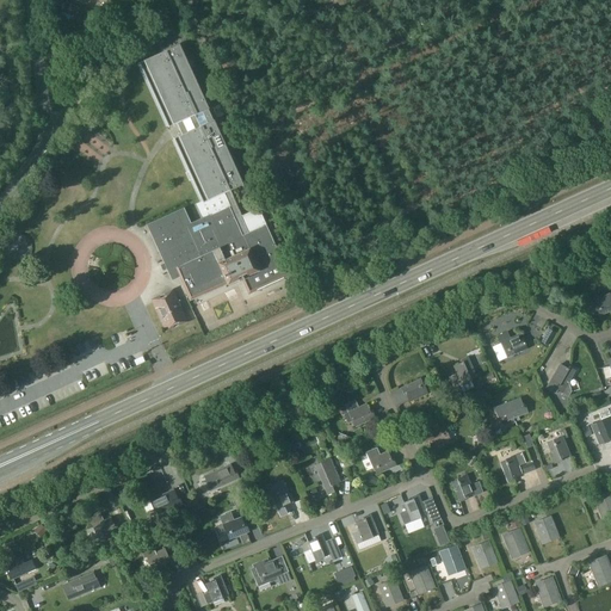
[(85,22),(88,12),(66,2),(61,12),(85,22)]
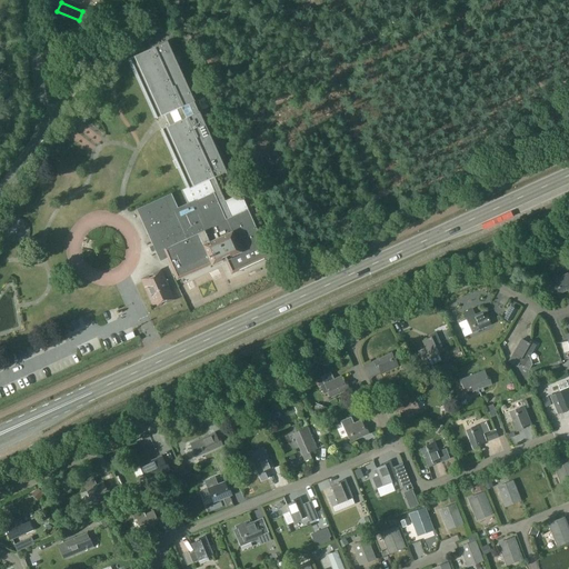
[(168,41),(130,58),(189,189),(183,192),(189,203),(177,209),(170,196),(138,210),(153,245),(149,247),(151,253),(157,251),(158,255),(159,255),(161,259),(168,256),(177,276),(186,271),(188,276),(226,259),(232,273),(239,270),(239,271),(265,260),(263,259),(271,256),(269,251),(270,251),(268,245),(267,246),(259,230),(257,231),(248,211),(240,195),(225,201),(215,178),(227,172),(168,41)]
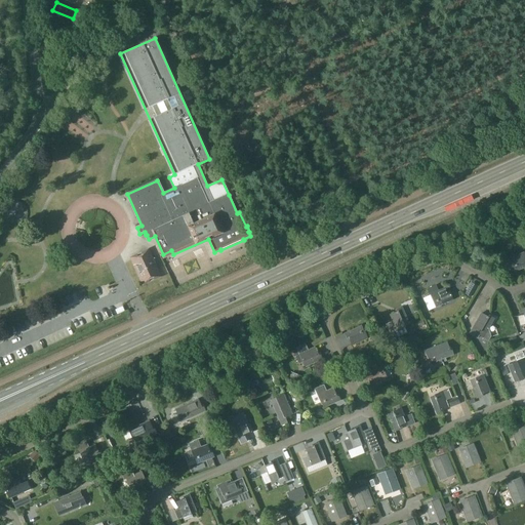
[(161,277),(149,249),(129,257),(142,285),(161,277)]
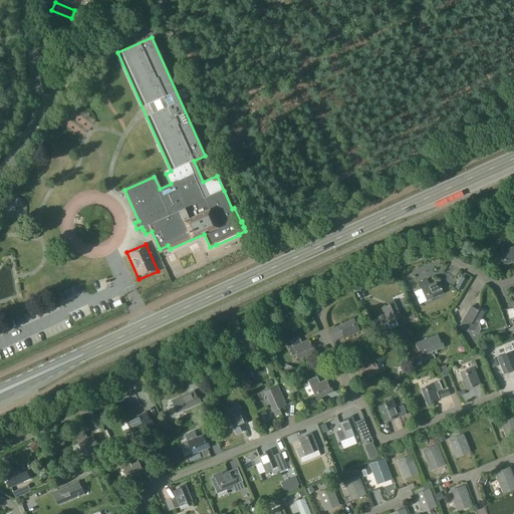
[(174,263),(187,259),(185,253),(192,251),(191,246),(171,253),(172,257),(165,259),(168,268),(175,266),(174,263)]
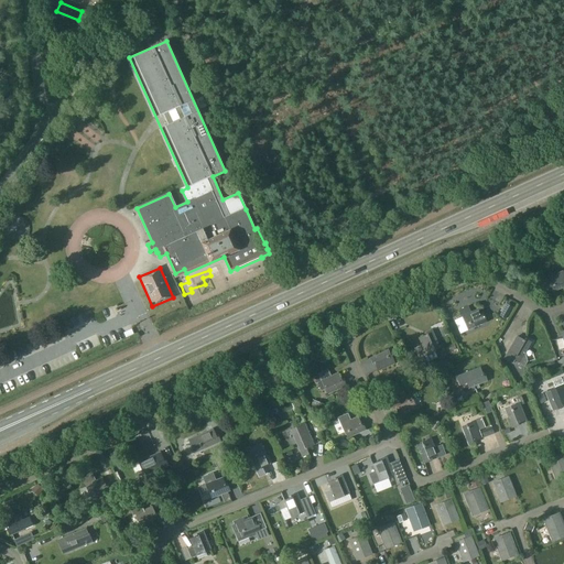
[(545,279),(550,288),(551,286),(553,292),(563,288),(563,273),(563,271),(545,279)]
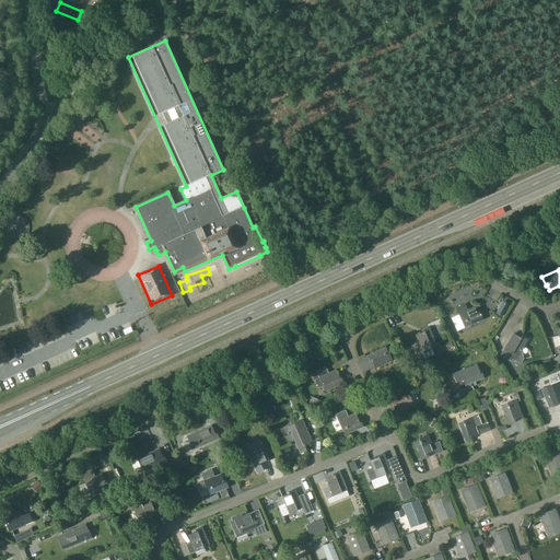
[(203,276),(207,283),(216,280),(212,272),(203,276)]
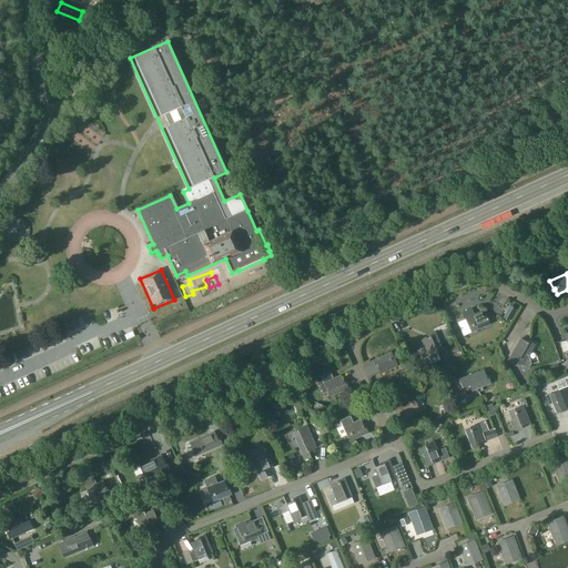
[(482,311),(474,314),(470,308),(462,313),(468,327),(469,327),(472,333),(490,324),(487,317),(485,318),(482,311)]
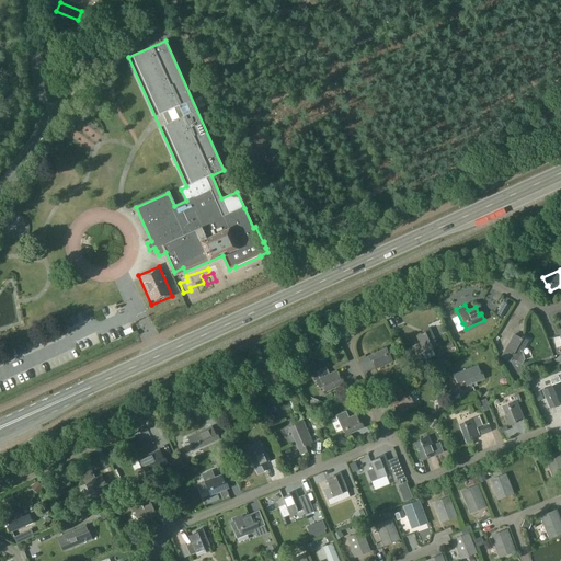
[(432,348),(437,346),(430,329),(423,331),(424,333),(416,336),(419,343),(412,346),(416,357),(433,351),(432,348)]
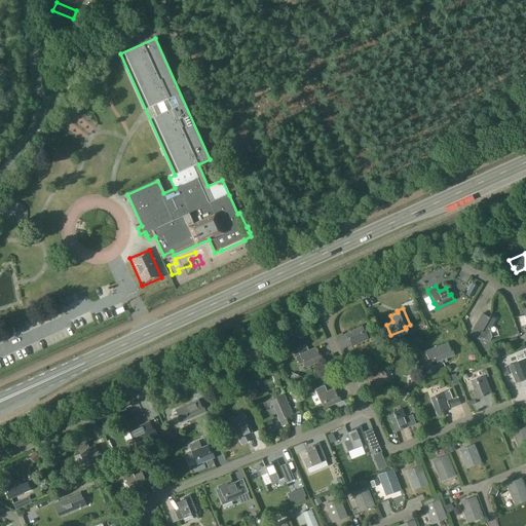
[(481,313),(470,335),(478,339),(480,336),(489,341),(491,337),(489,330),(495,320),(489,316),(488,317),(481,313)]
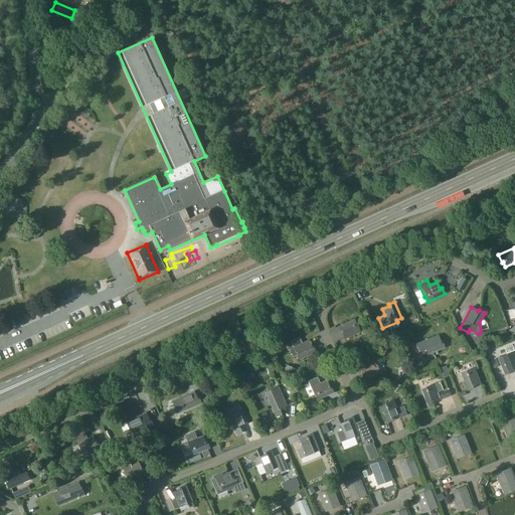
[(354,319),(338,327),(340,333),(342,332),(345,339),(360,332),(357,324),(356,324),(354,319)]
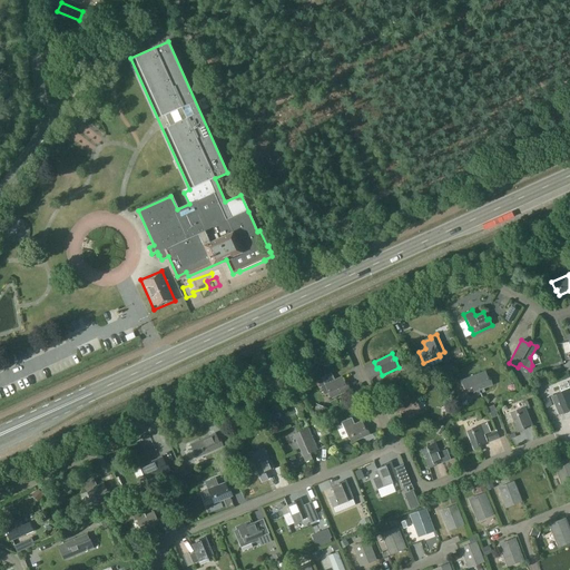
[(490,379),(488,380),(485,372),(461,381),(464,390),(471,387),(473,393),(492,385),(490,379)]
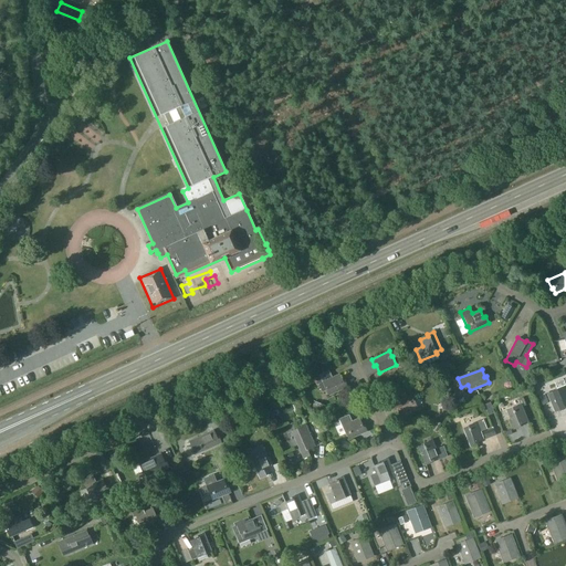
[(339,374),(333,377),(329,370),(320,375),(326,390),(328,396),(347,387),(345,380),(343,381),(339,374)]
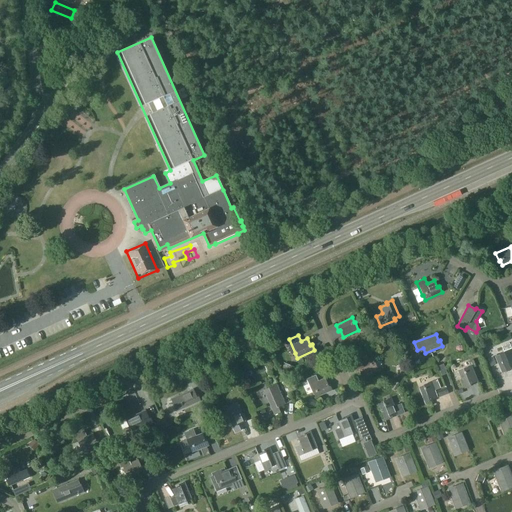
[(504,353),(499,355),(506,372),(511,369),(511,367),(511,348),(511,349),(503,352),(504,353)]
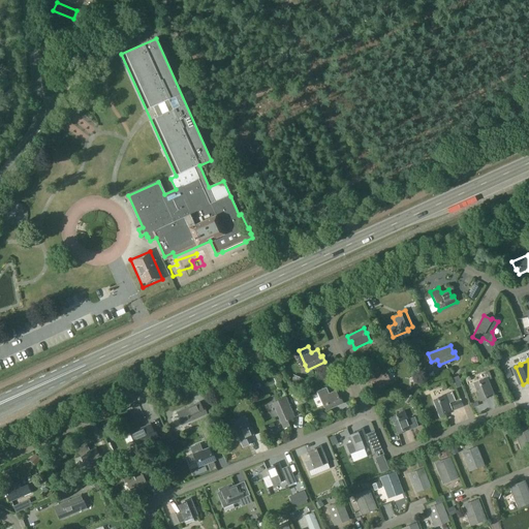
[(370,383),(371,382),(374,391),(391,383),(386,375),(384,370),(367,377),(370,383)]
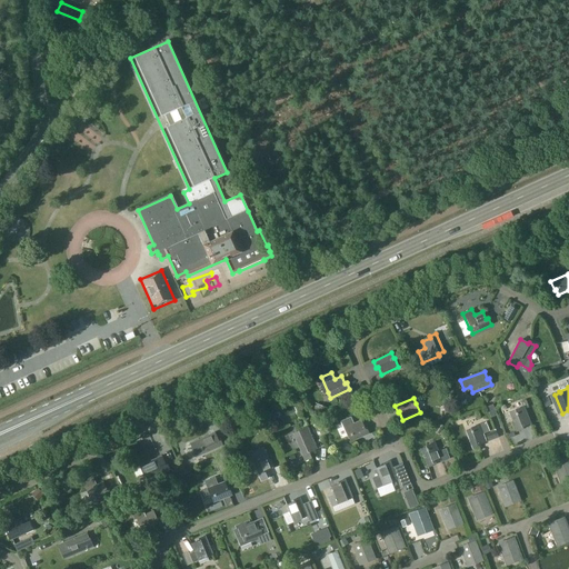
[(523,407),(515,410),(515,411),(509,413),(517,432),(523,429),(522,427),(531,423),(523,407)]
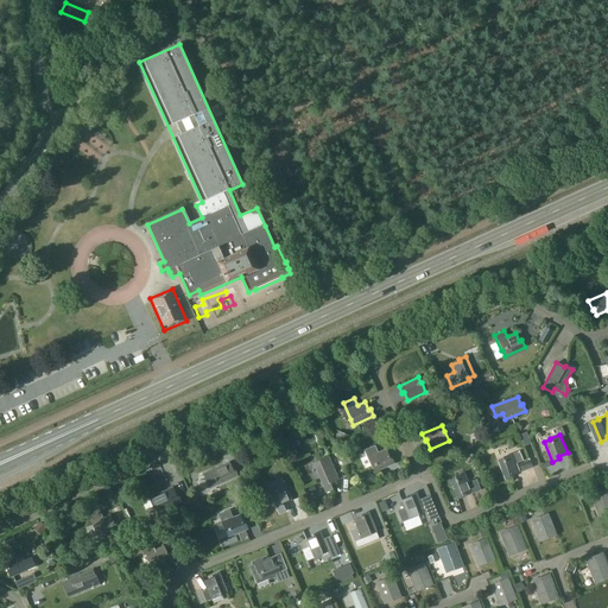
[(374,445),(365,450),(371,467),(372,467),(374,473),(394,463),(391,457),(390,457),(386,449),(378,453),(374,445)]
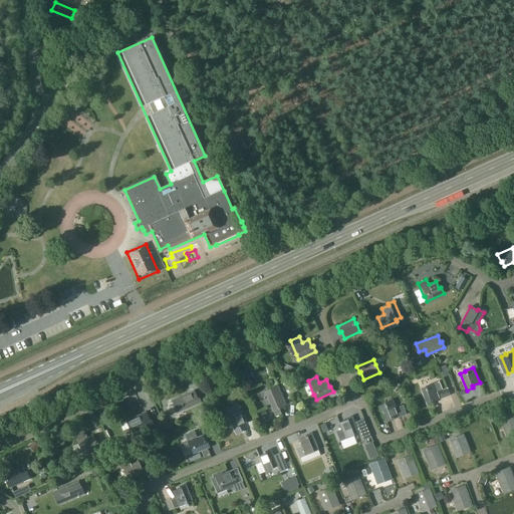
[(436,393),(442,390),(439,381),(425,387),(425,388),(420,390),(427,407),(433,404),(432,403),(439,400),(436,393)]
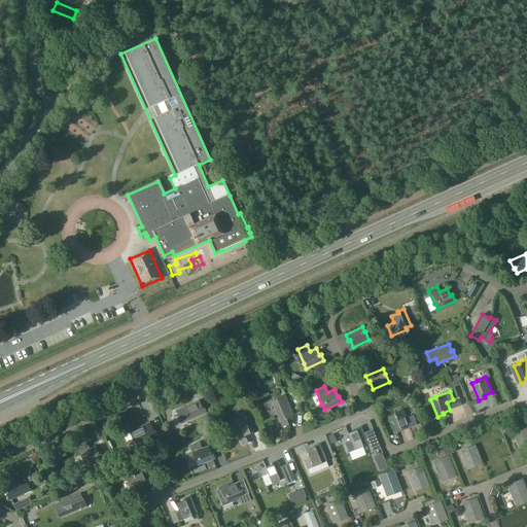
[(286,419),(293,416),(284,395),(276,399),(271,401),(282,427),(288,425),(286,419)]
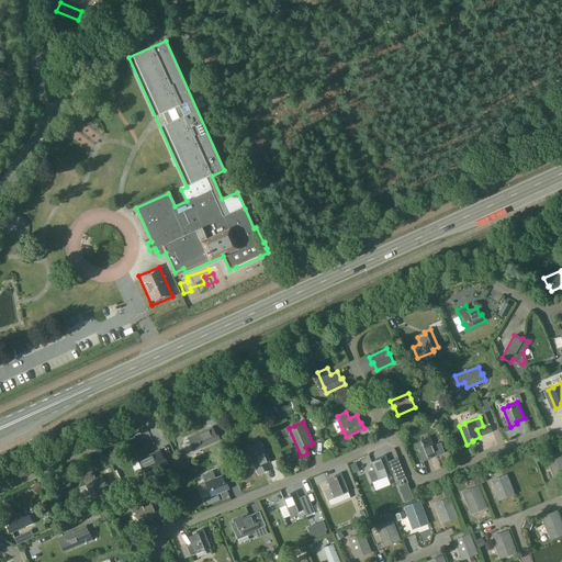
[(216,435),(215,435),(212,427),(187,438),(193,452),(220,440),(216,435)]
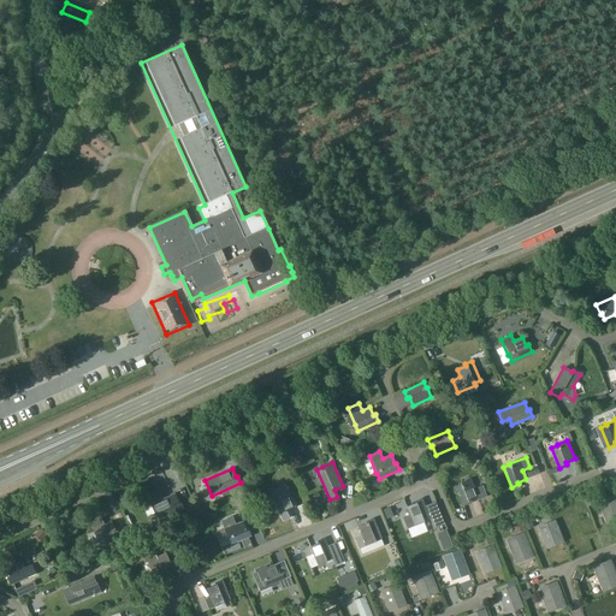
[(483,486),(474,490),(471,479),(460,484),(461,485),(455,486),(463,507),(471,503),(469,502),(477,499),(477,501),(486,497),(483,486)]
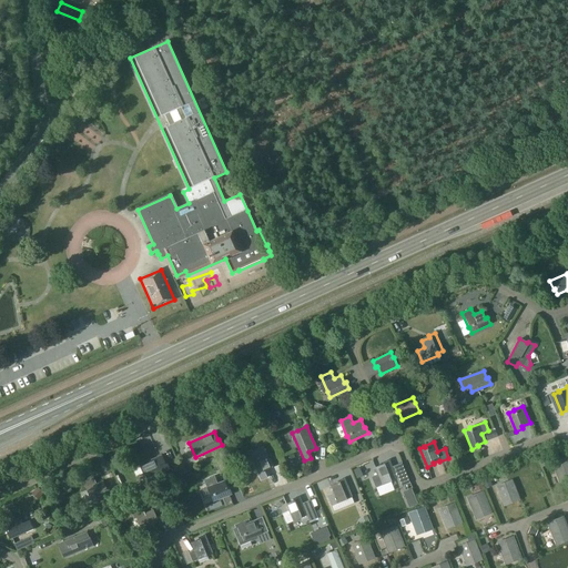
[(264,472),(272,468),(263,447),(254,450),(249,454),(260,480),(266,477),(264,472)]
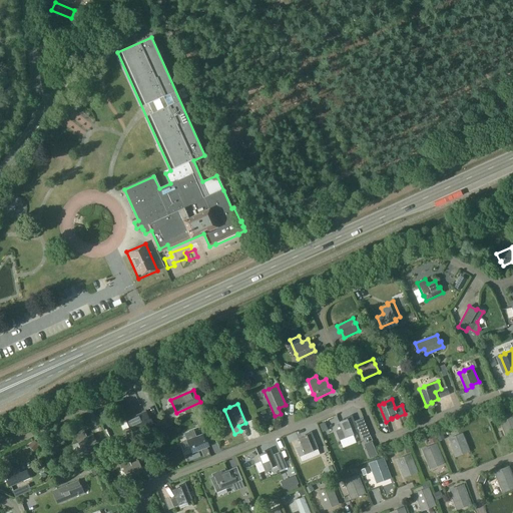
[(125,420),(129,428),(131,432),(152,423),(150,418),(148,419),(145,412),(125,420)]
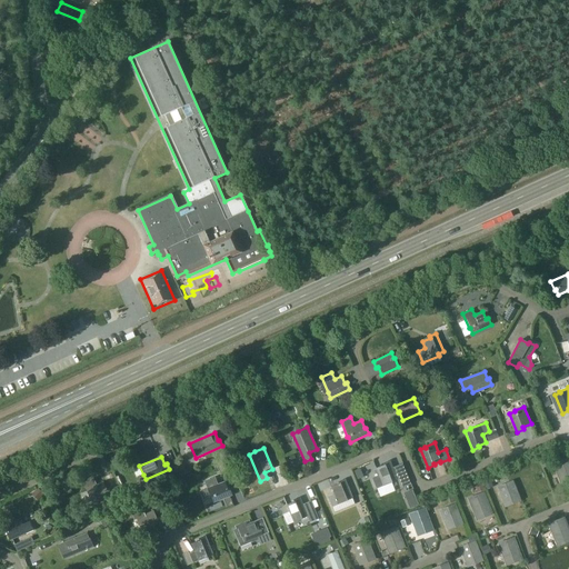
[(568,481),(568,457),(552,465),(560,486),(568,481)]
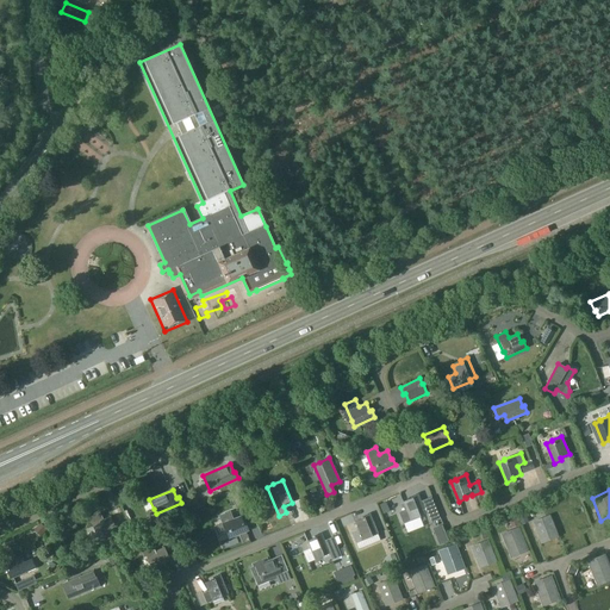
[(406,510),(399,514),(404,524),(410,521),(419,517),(425,515),(418,495),(410,497),(411,499),(403,503),(406,510)]
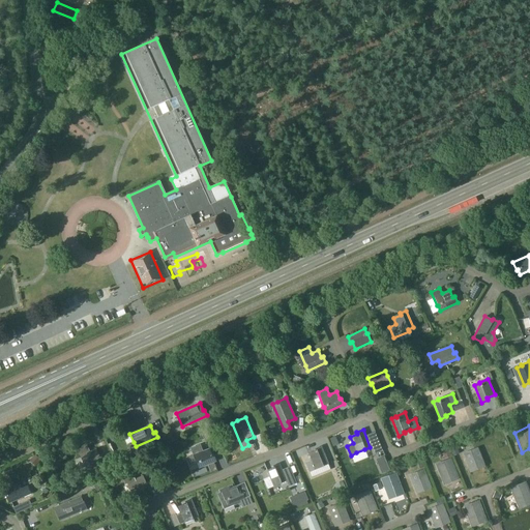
[(95,449),(90,451),(88,446),(78,450),(83,465),(84,464),(86,469),(104,462),(100,455),(98,457),(95,449)]
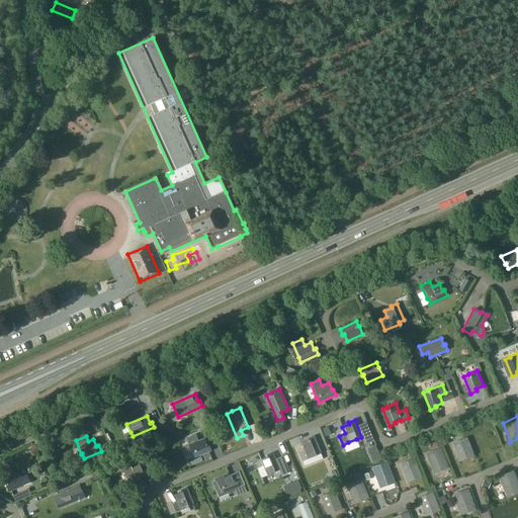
[(204,438),(197,441),(196,436),(186,440),(191,453),(192,453),(194,458),(211,451),(209,445),(207,446),(204,438)]
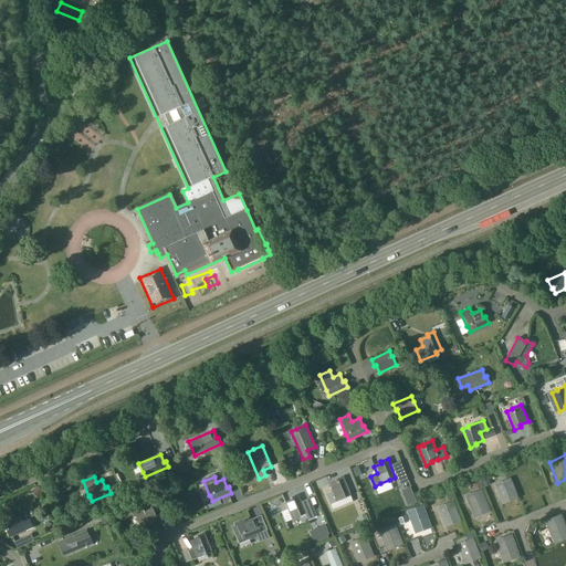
[(332,492),(326,494),(329,504),(333,510),(353,502),(350,495),(343,477),(336,479),(337,481),(329,484),(332,492)]
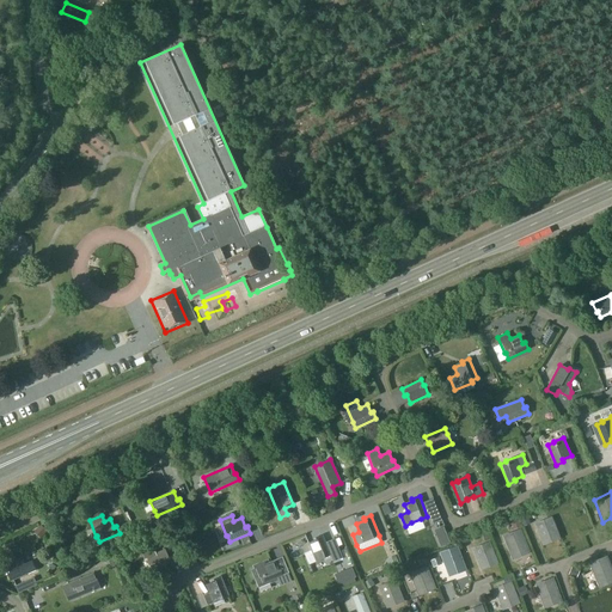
[(561,539),(552,518),(534,525),(543,546),(561,539)]
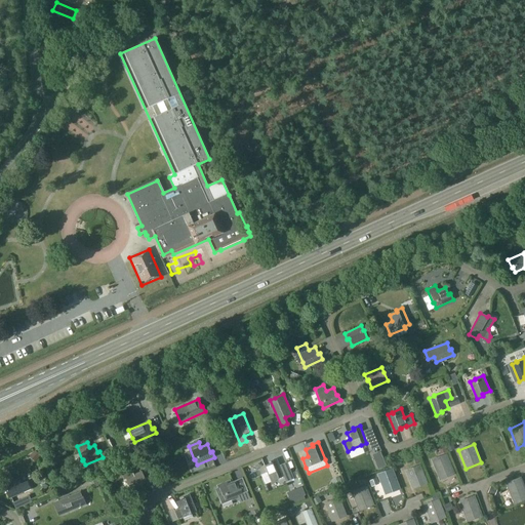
[(438,475),(451,470),(446,455),(432,460),(438,475)]
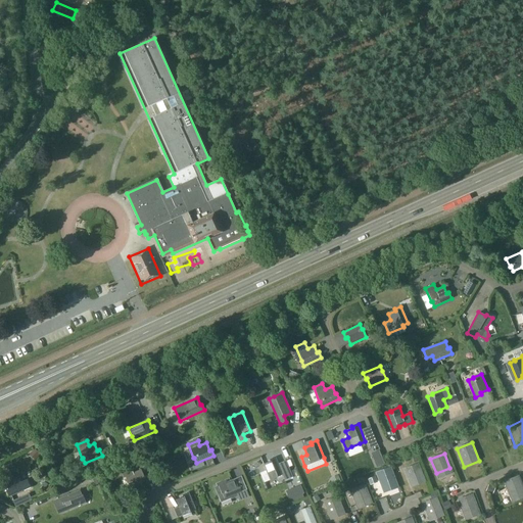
[(285,461),(278,464),(275,458),(269,460),(270,462),(263,465),(266,473),(260,475),(264,483),(276,478),(277,479),(284,476),(285,480),(292,477),(285,461)]
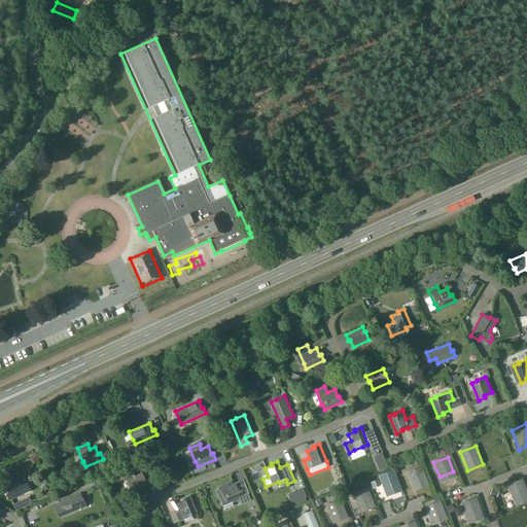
[(408,472),(415,492),(429,486),(422,467),(408,472)]
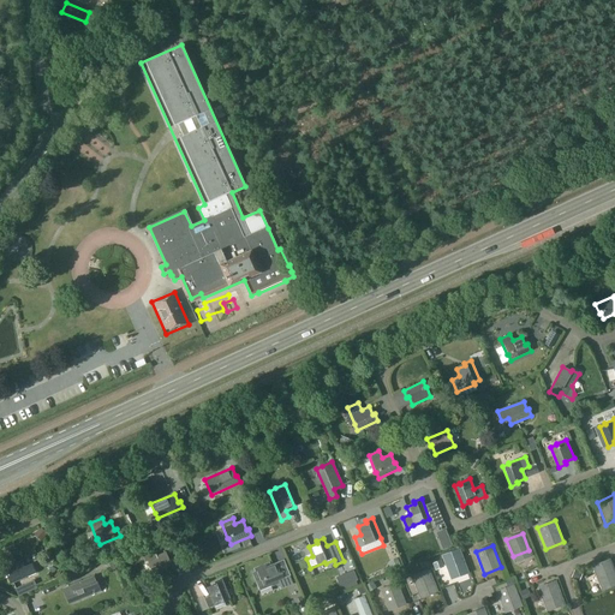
[(286,563),(304,559),(300,547),(282,553),(286,563)]
